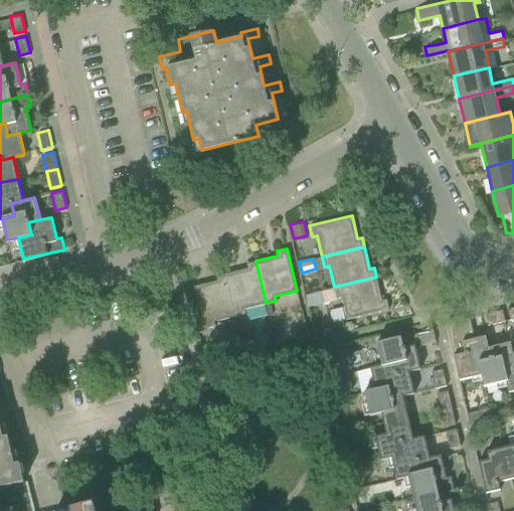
[(247,268),(225,273),(235,315),(237,315),(245,313),(244,308),(266,303),(255,261),(246,263),(247,268)]
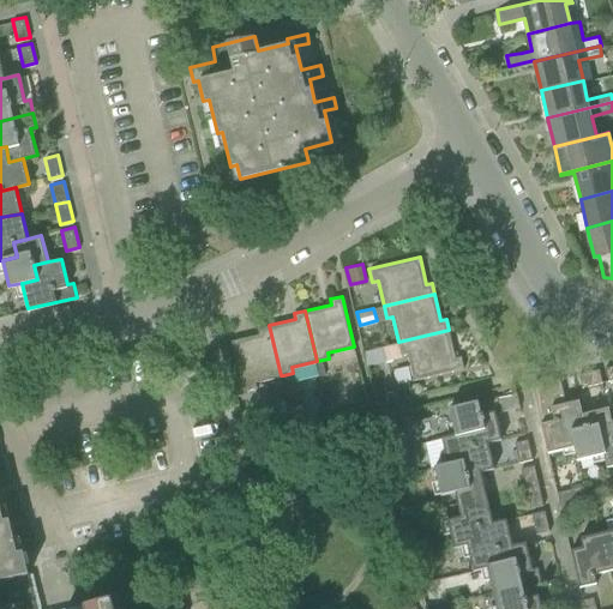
[(281,375),(269,325),(257,327),(259,333),(232,341),(244,390),(257,387),(256,381),(281,375)]
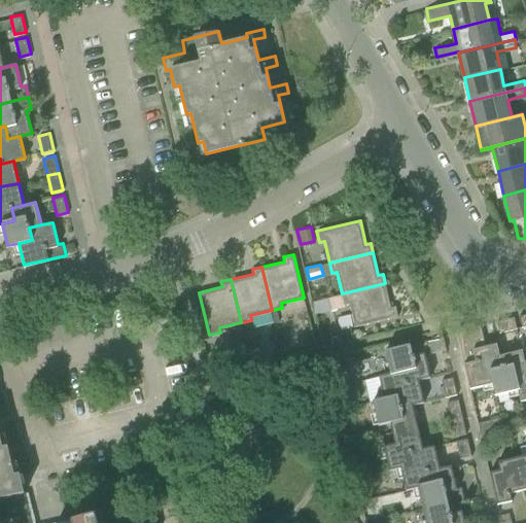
[(385,283),(342,293),(344,305),(349,303),(354,325),(397,315),(395,305),(390,306),(385,283)]
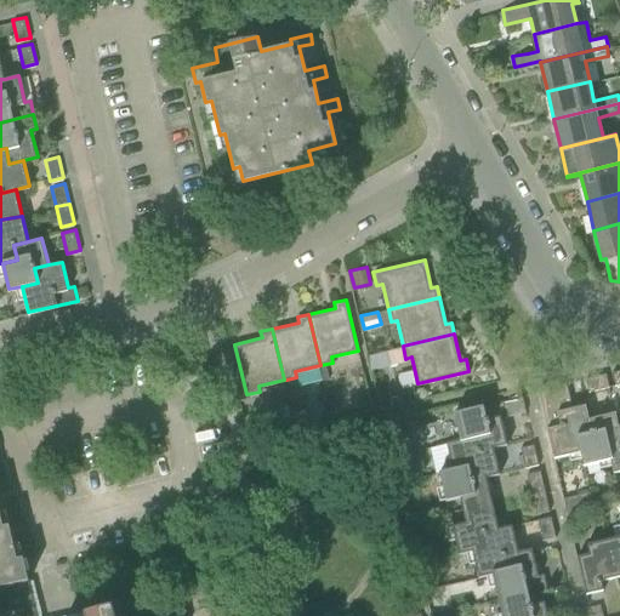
[(403,346),(368,354),(371,366),(405,359),(403,346)]
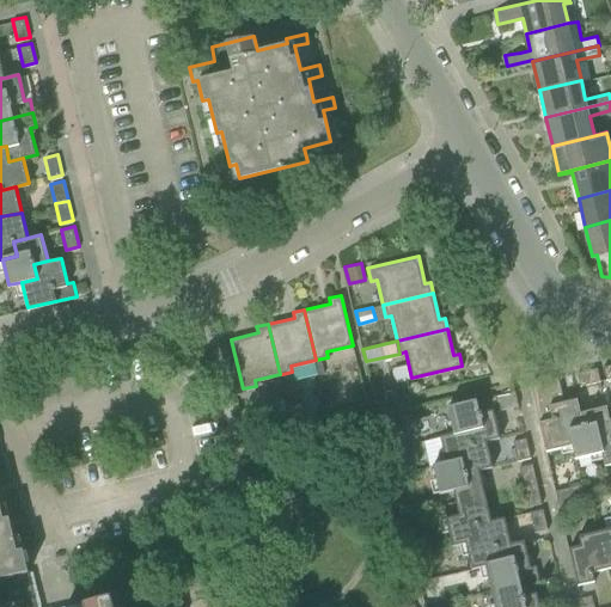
[(597,367),(578,372),(580,385),(600,380),(597,367)]
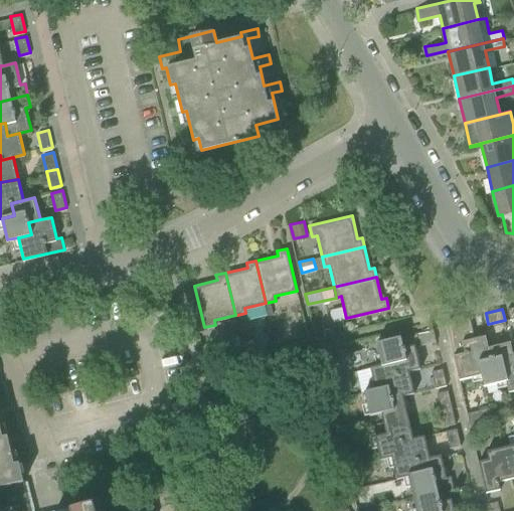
[(469,316),(446,322),(450,338),(460,378),(482,373),(480,361),(491,358),(488,347),(485,335),(474,338),(469,316)]
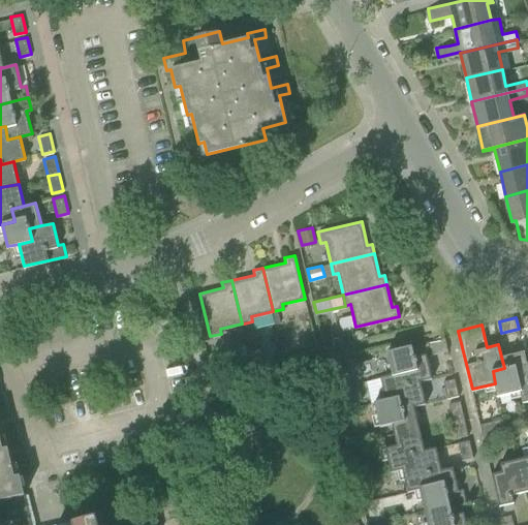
[(257,329),(246,331),(249,347),(261,345),(257,329)]
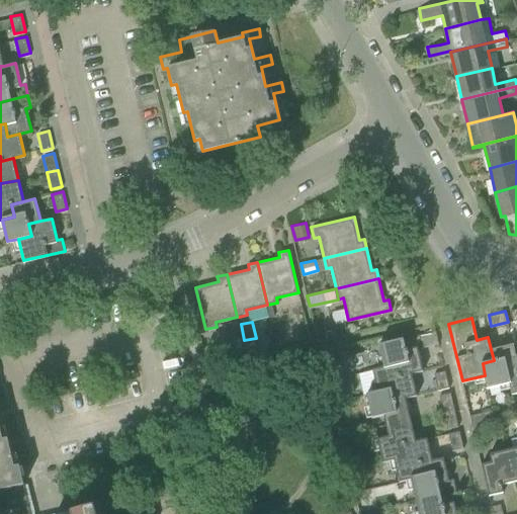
[(379,343),(384,365),(397,362),(400,375),(412,372),(423,369),(418,347),(423,346),(420,334),(379,343)]
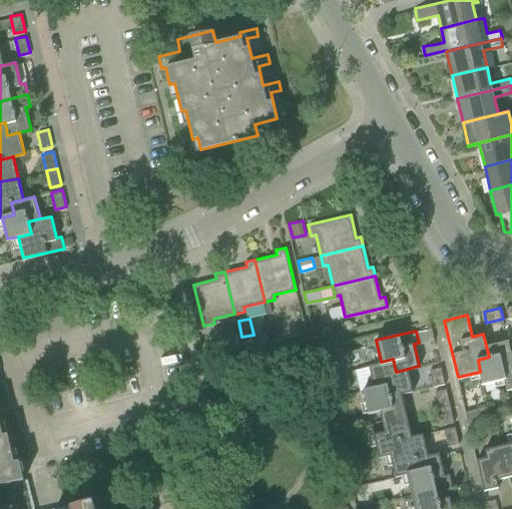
[(238,334),(230,336),(232,345),(240,343),(238,334)]
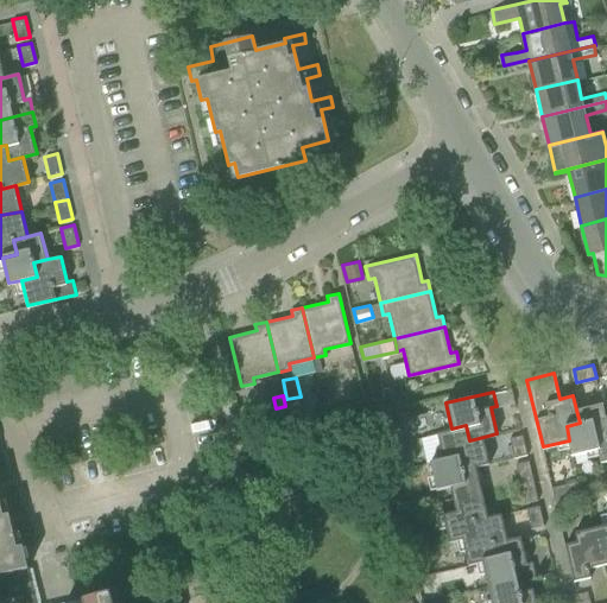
[(573,454),(599,448),(595,433),(606,430),(606,417),(602,402),(576,410),(580,423),(567,426),(569,440),(573,454)]
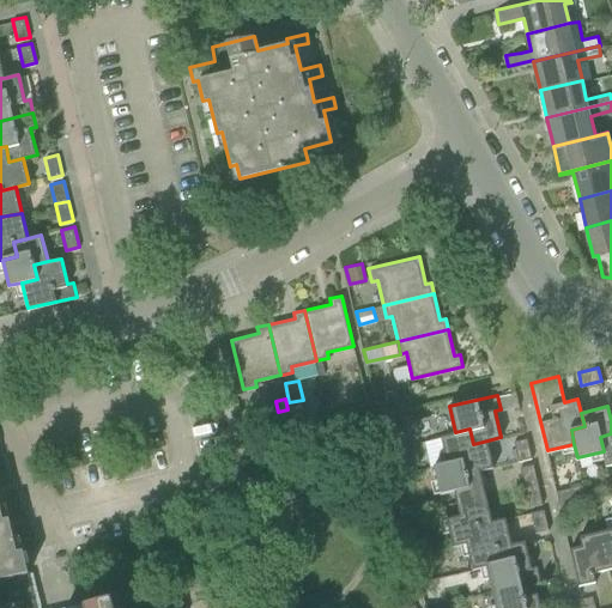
[(399,420),(381,424),(386,442),(404,438),(399,420)]
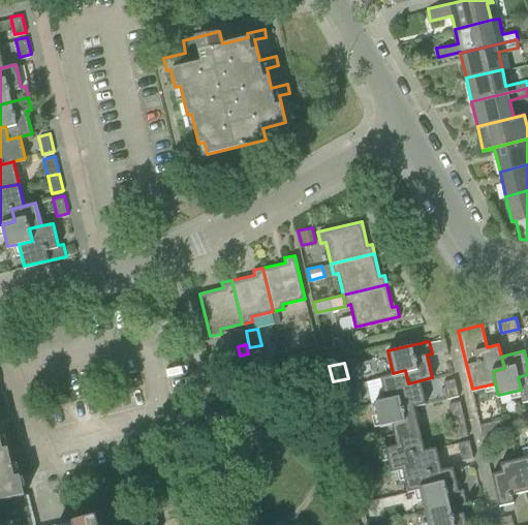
[(527,374),(518,377),(521,390),(524,401),(527,399),(527,363),(527,374)]
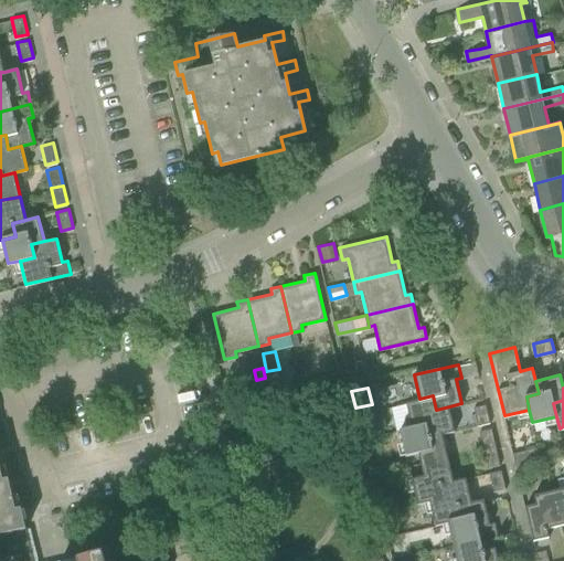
[(407,402),(413,426),(426,423),(429,436),(443,433),(455,430),(449,406),(436,410),(433,395),(419,399),(407,402)]
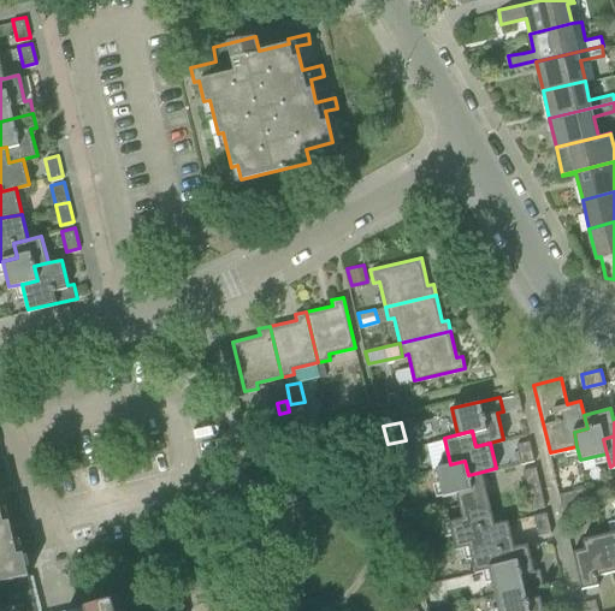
[(534,460),(530,439),(516,442),(521,462),(534,460)]
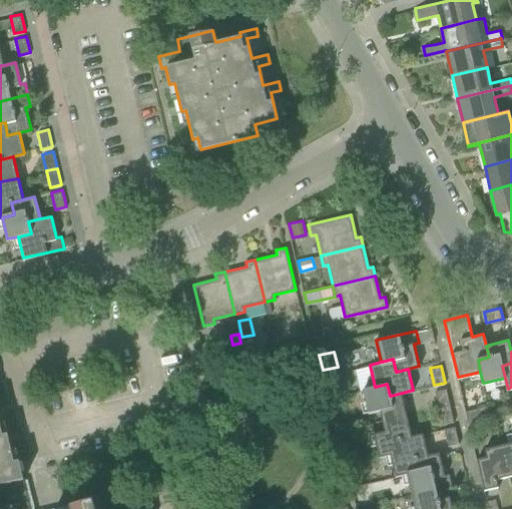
[(380,410),(383,420),(407,414),(402,393),(390,396),(387,384),(375,387),(364,389),(369,412),(380,410)]
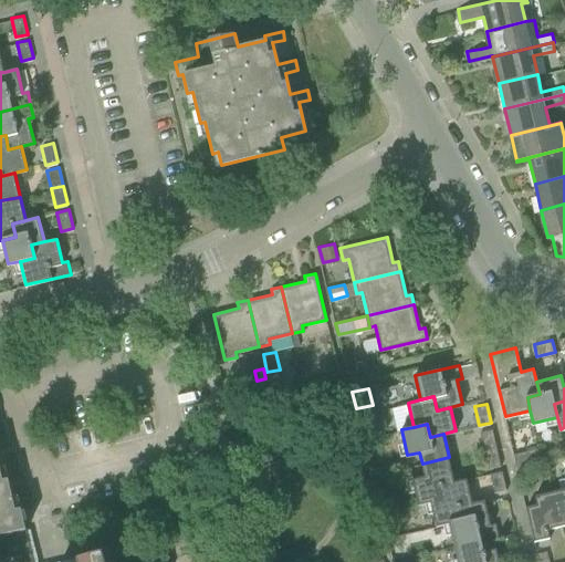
[(484,449),(497,446),(492,428),(480,430),(484,449)]
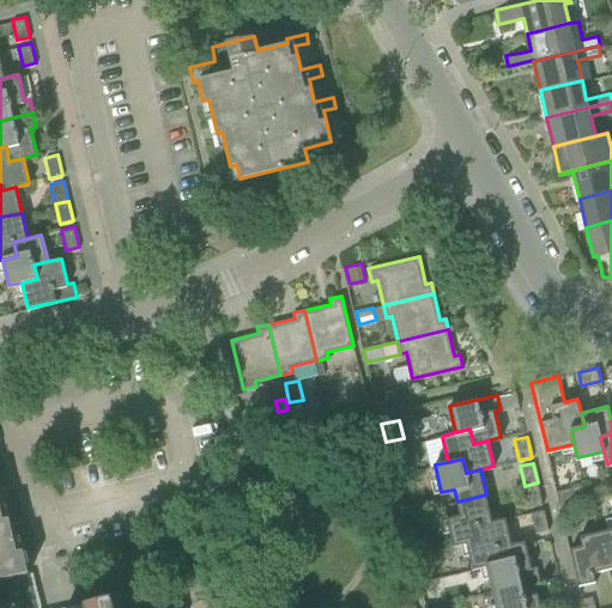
[(538,482),(525,486),(529,505),(543,502),(538,482)]
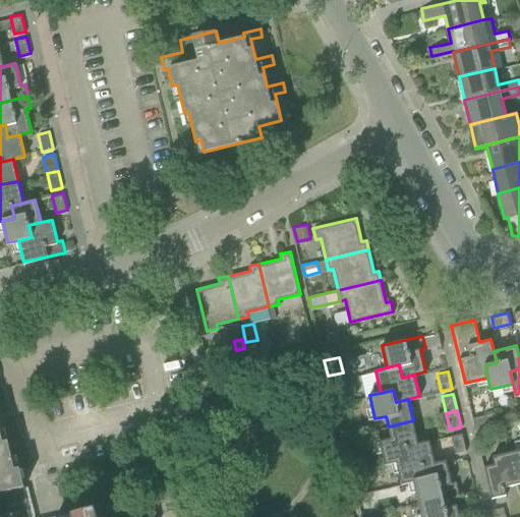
[(494,411),(473,416),(477,429),(497,425),(494,411)]
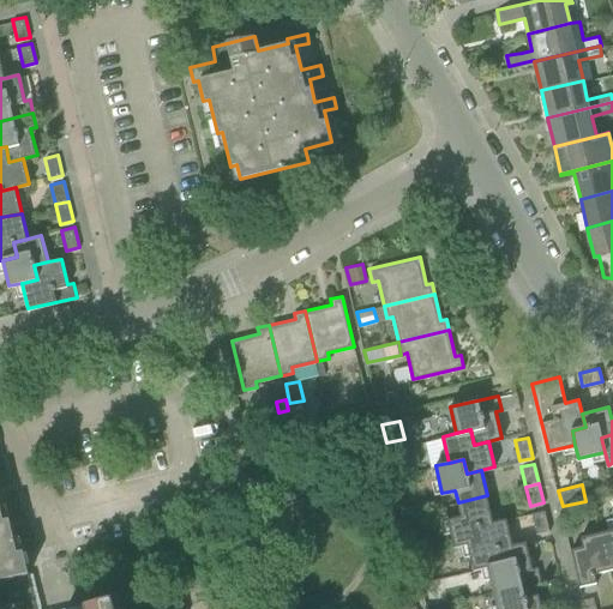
[(454,546),(468,543),(482,540),(479,524),(493,522),(487,495),(458,502),(461,516),(448,518),(454,546)]
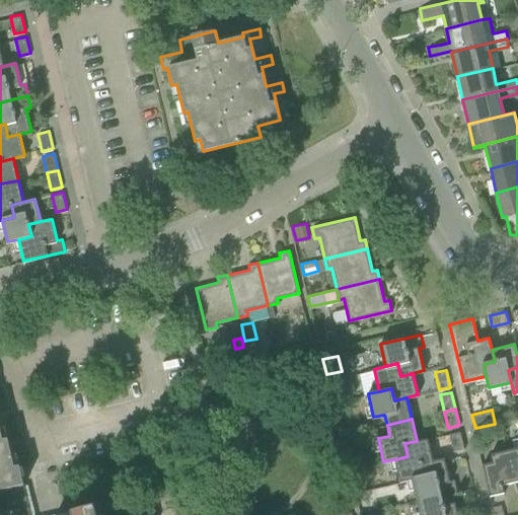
[(97,514),(95,507),(71,513),(71,514),(28,514),(22,485),(23,485),(19,466),(14,467),(7,439),(2,440),(0,429),(0,514),(97,514)]
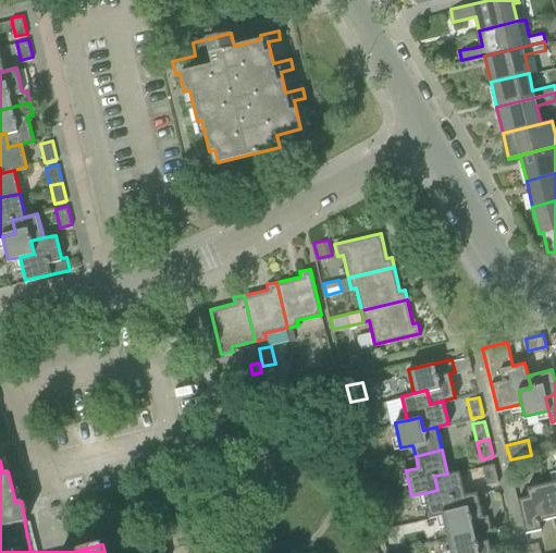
[(498,480),(494,462),(482,465),(486,483),(498,480)]
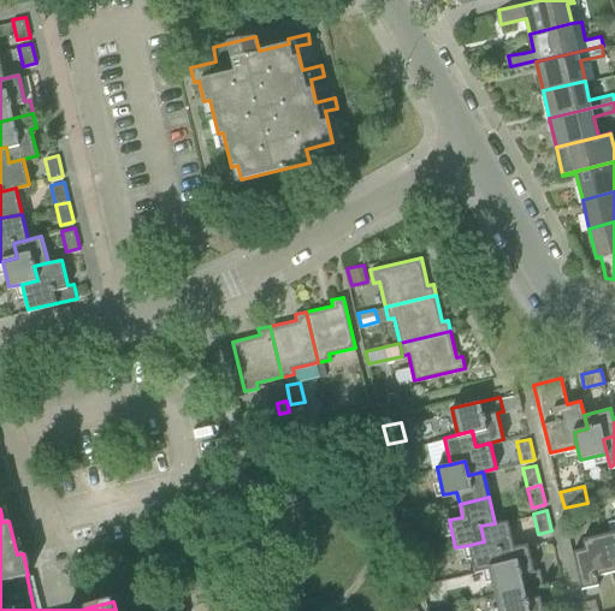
[(475,571),(489,568),(503,564),(500,550),(514,546),(508,520),(495,523),(480,526),(484,541),(469,545),(475,571)]
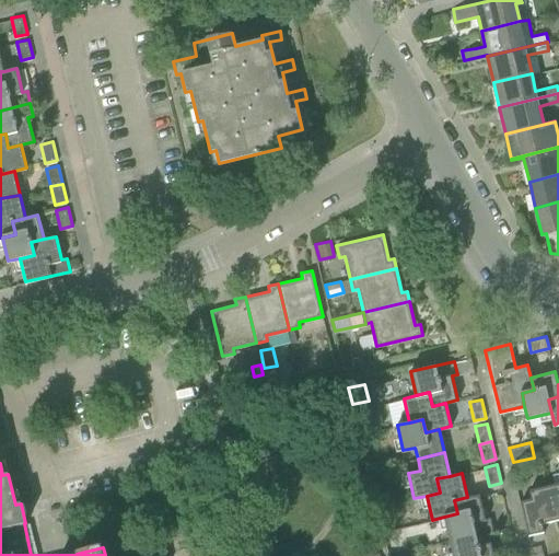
[(558,482),(548,485),(556,519),(558,518),(558,482)]
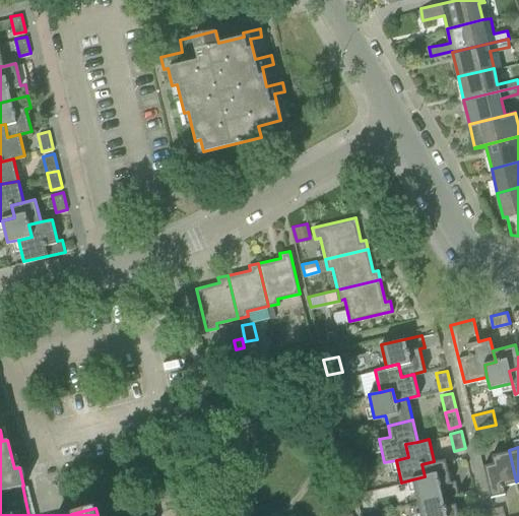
[(503,485),(516,481),(509,450),(493,454),(494,462),(483,464),(491,496),(505,493),(503,485)]
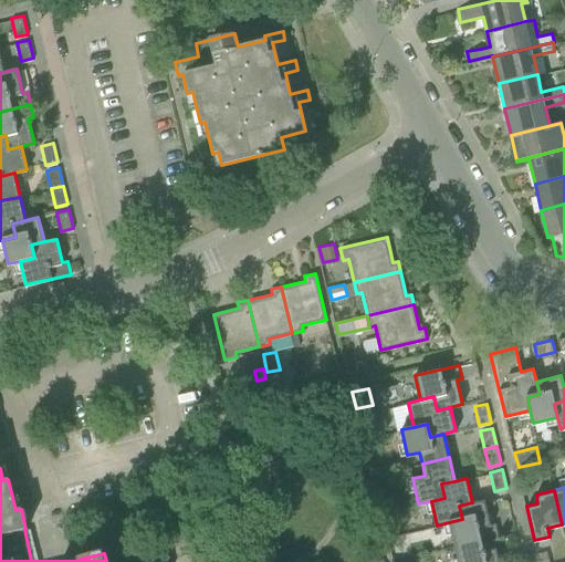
[(449,522),(454,545),(500,536),(497,522),(491,523),(485,499),(472,502),(459,506),(462,519),(449,522)]
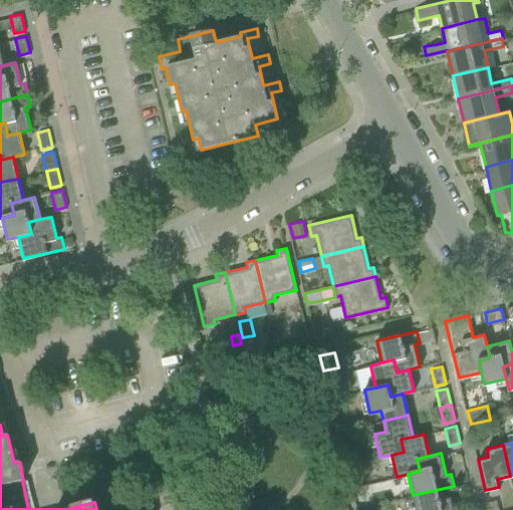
[(413,495),(416,509),(454,509),(452,499),(456,498),(454,486),(413,495)]
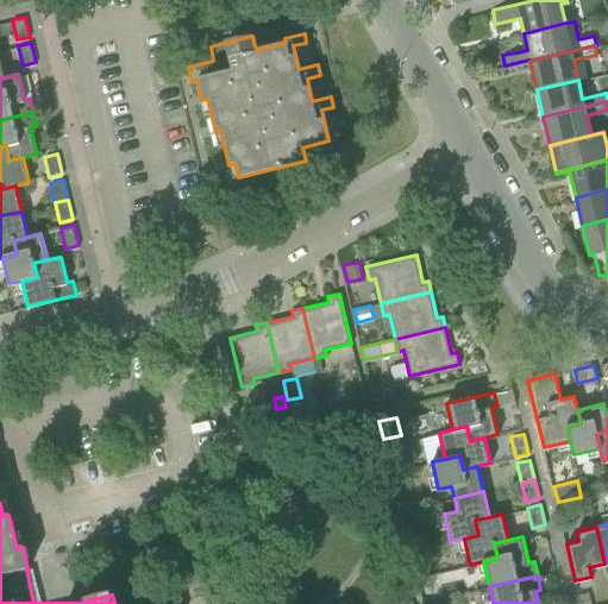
[(591,603),(589,591),(578,593),(580,603),(591,603)]
